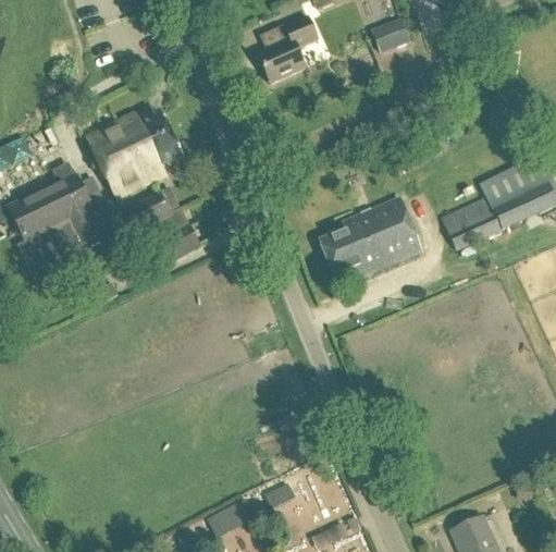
[(371,28),(381,53),(411,43),(402,17),(371,28)]
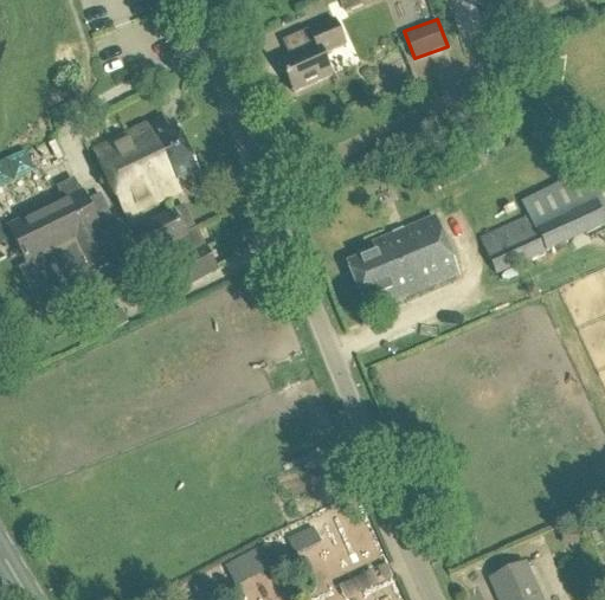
[(326,55),(351,44),(340,21),(314,32),(319,44),(281,60),(295,92),(334,76),(326,55)]
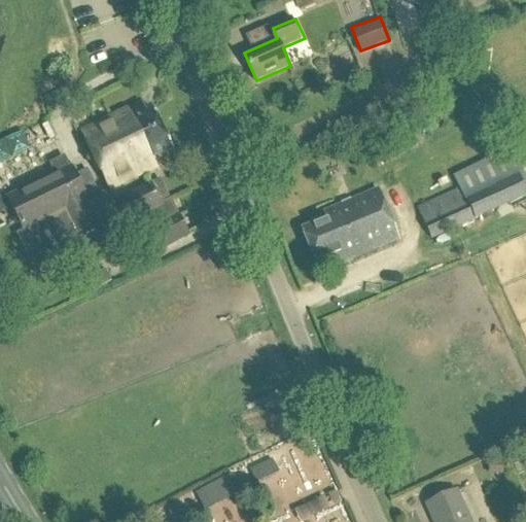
[(133,146),(145,172),(158,166),(153,158),(174,148),(154,109),(143,114),(138,103),(111,116),(123,141),(124,140),(127,145),(126,145),(128,149),(133,146)]
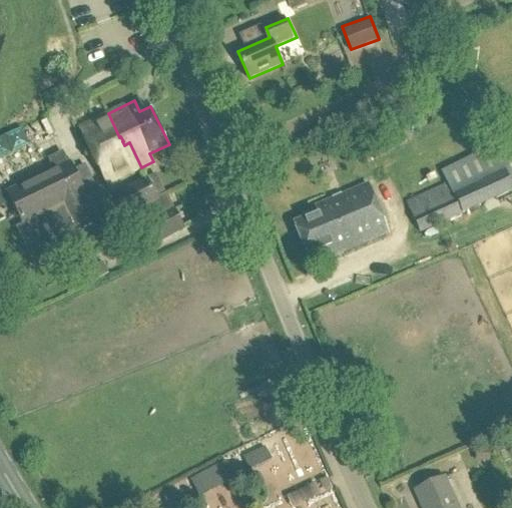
[(107,184),(141,167),(129,142),(124,145),(122,141),(123,141),(120,136),(119,137),(108,113),(80,127),(107,184)]
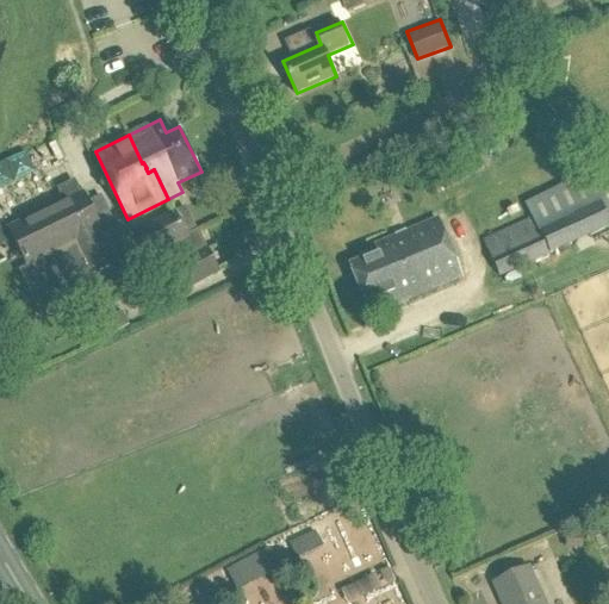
[(534,215),(483,238),(502,278),(608,226),(608,169),(606,163),(528,200),(530,206),(534,215)]
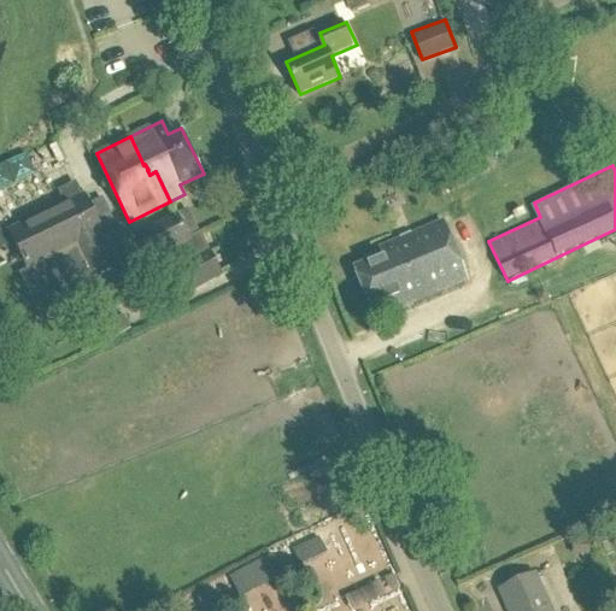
[(113,260),(104,240),(121,233),(103,195),(88,203),(84,194),(82,195),(77,184),(60,192),(66,203),(10,229),(29,268),(21,271),(44,321),(110,289),(99,268),(113,260)]
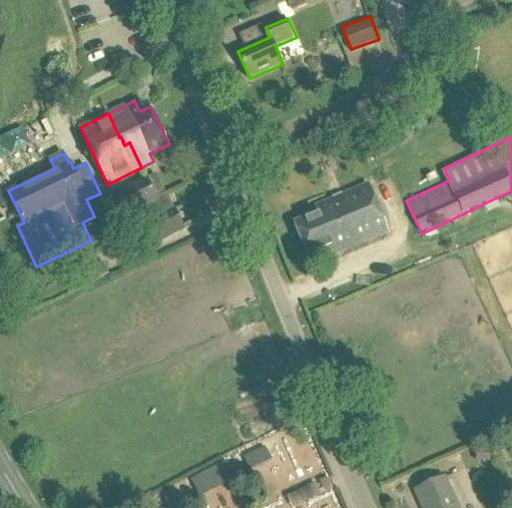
[(156,198),(145,177),(116,193),(127,214),(122,216),(139,249),(182,228),(165,194),(156,198)]
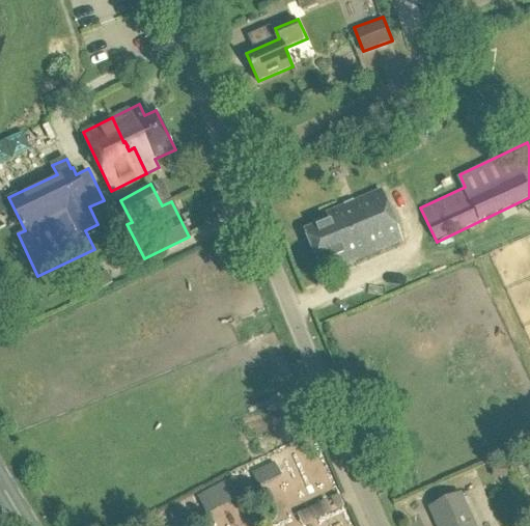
[(334,269),(400,240),(380,191),(326,214),(329,221),(303,232),(318,268),(331,263),(334,269)]
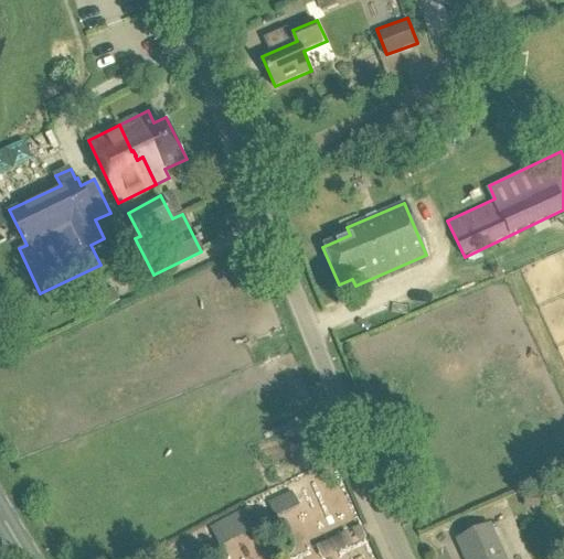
[(88,299),(95,311),(120,298),(114,286),(88,299)]
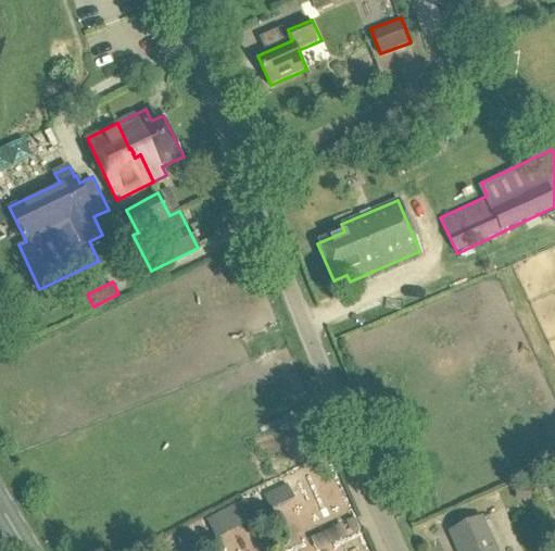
[(289,481),(264,493),(266,497),(272,508),(295,496),(290,485),(289,481)]
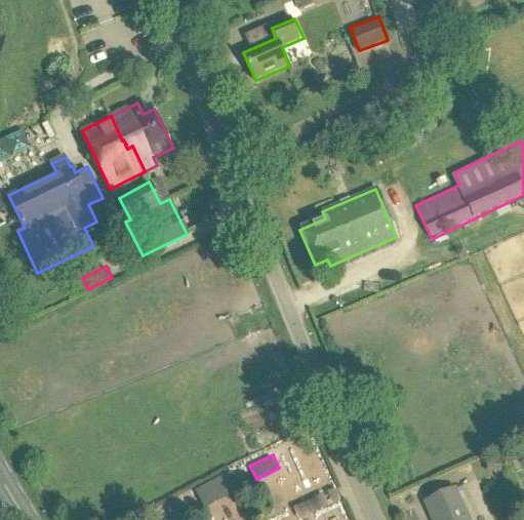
[(488,456),(487,470),(502,471),(502,457),(488,456)]
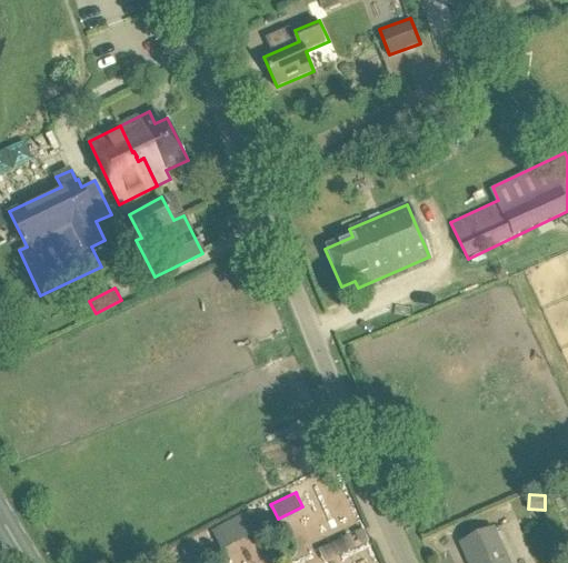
[(212,529),(222,549),(262,528),(252,509),(212,529)]
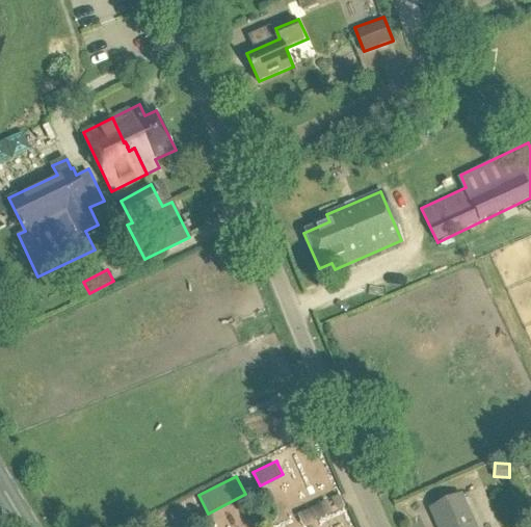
[(468,499),(479,526),(490,526),(498,524),(484,492),(468,499)]
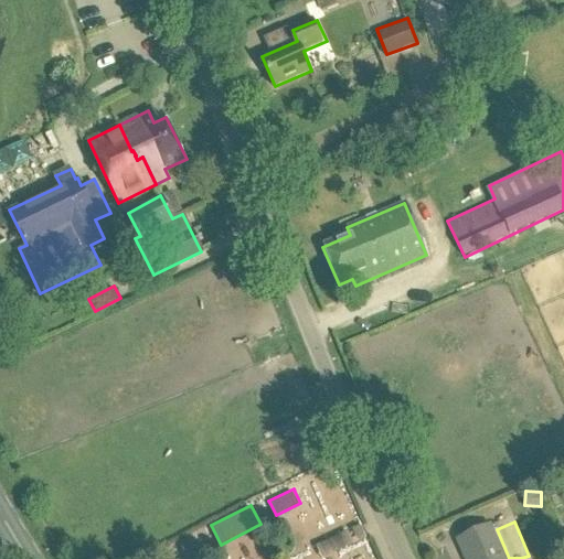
[(503,558),(489,526),(457,540),(465,558),(503,558)]
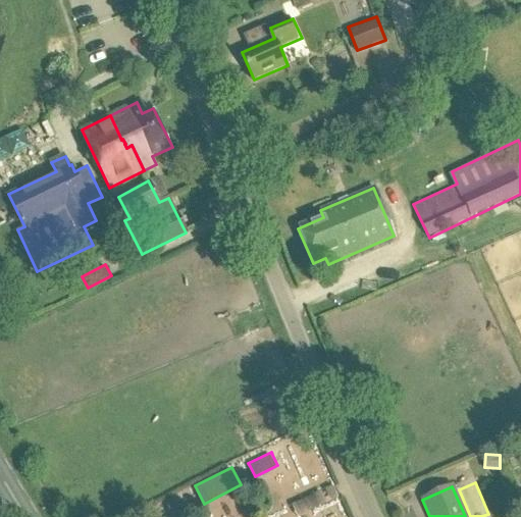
[(293,506),(294,516),(339,516),(336,500),(293,506)]
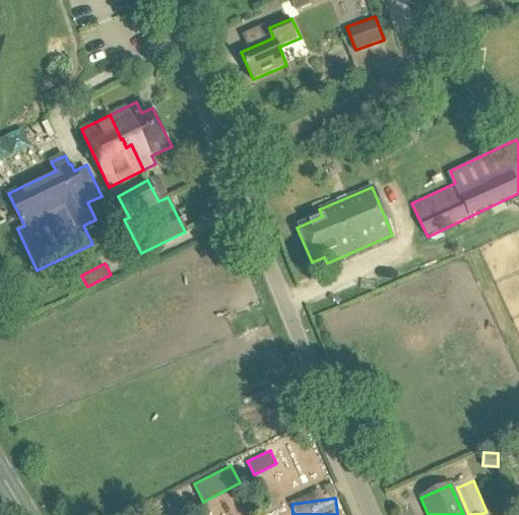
[(487,503),(490,514),(502,514),(498,500),(487,503)]
